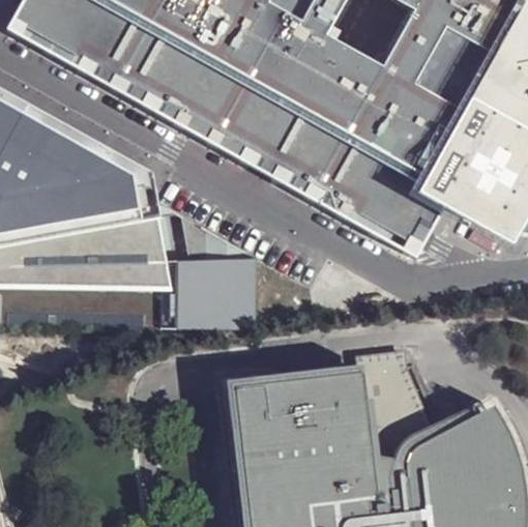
[(28,0),(16,24),(11,32),(90,77),(97,65),(119,79),(113,89),(250,165),(286,100),(428,178),(412,206),(438,220),(446,204),(461,177),(501,200),(488,227),(480,238),(505,241),(527,242),(527,0),(28,0)]
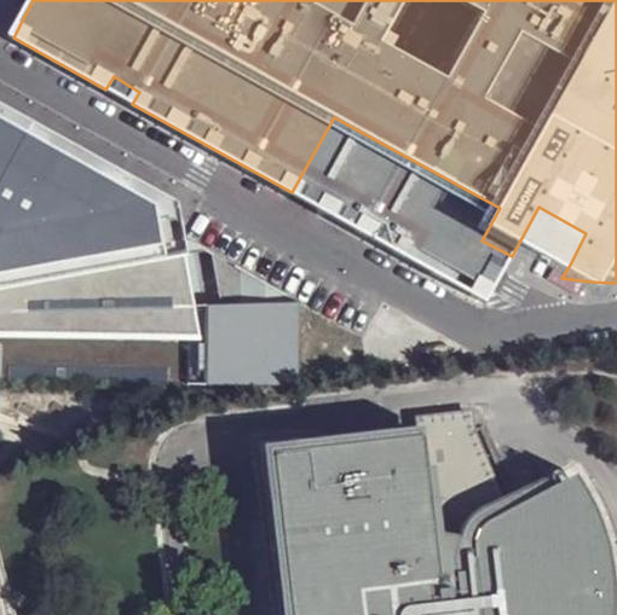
[(105,90),(132,104),(139,92),(114,76),(105,90)]
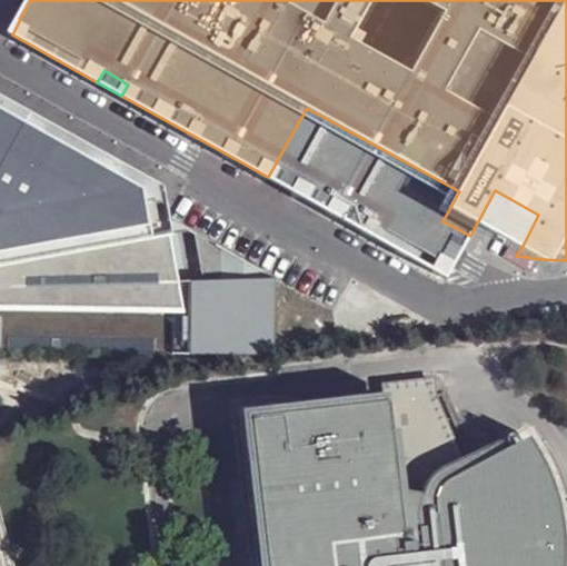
[(0,341),(177,348),(335,346),(327,301),(161,209),(156,175),(0,87),(0,341)]
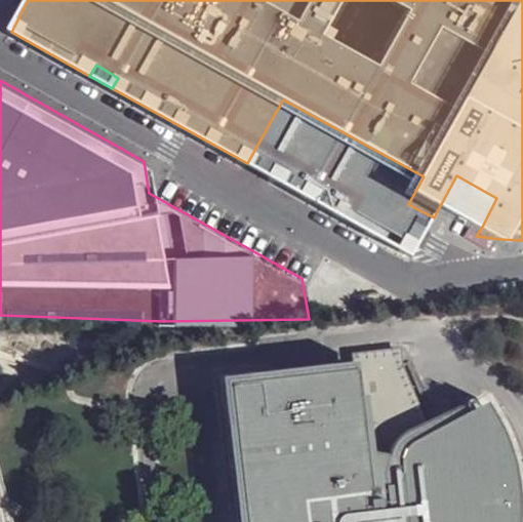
[(247,163),(267,174),(281,169),(418,245),(426,231),(434,217),(408,204),(424,176),(283,99),(247,163)]
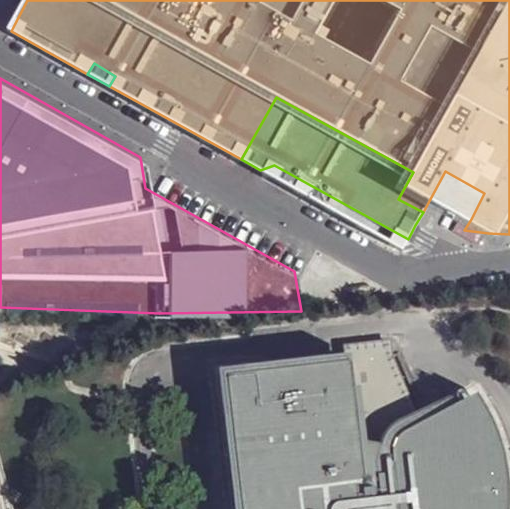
[(408,239),(274,165),(260,170),(402,249),(408,239)]
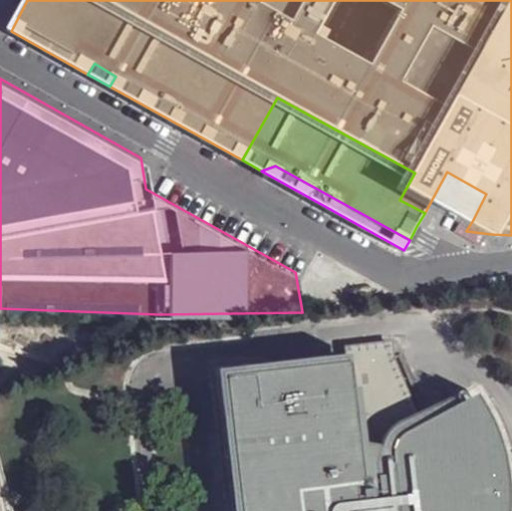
[(486,194),(447,172),(433,198),(473,220),(486,194)]
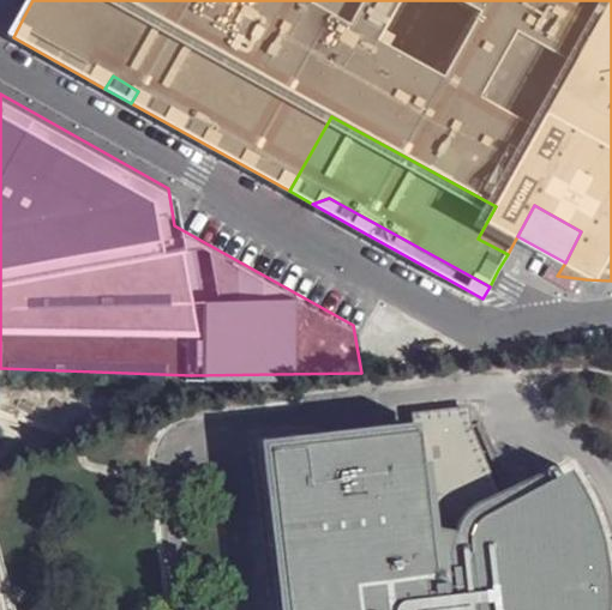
[(484,514),(507,503),(474,423),(473,405),(418,412),(419,421),(420,428),(299,442),(318,609),(471,609),(471,608),(463,545),(468,529),(484,514)]
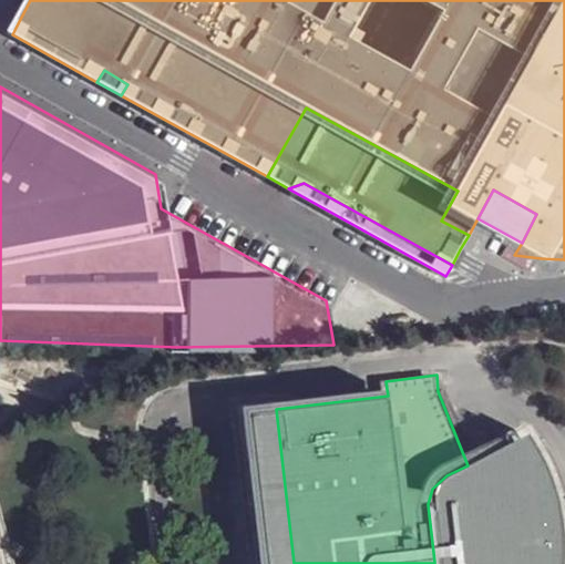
[(388,396),(387,389),(245,406),(263,563),(294,563),(276,409),(388,396)]
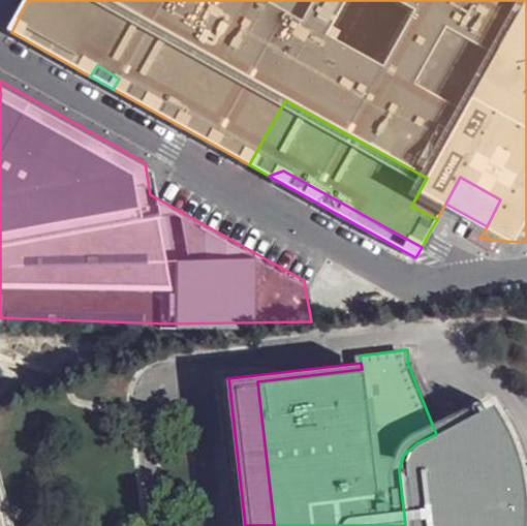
[(403,456),(399,470),(405,524),(405,525),(517,525),(519,512),(518,483),(513,456),(503,430),(490,405),(436,434),(416,443),(403,456)]
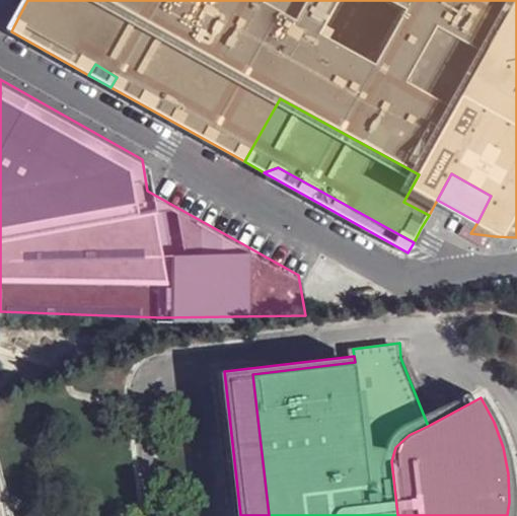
All buildings are outlined.
